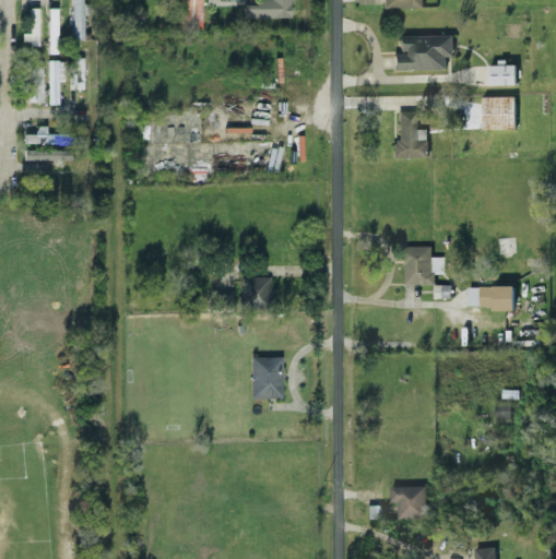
[(84,0),(74,0),(75,39),(85,39),(85,14),(92,14),(92,3),(85,3),(84,0)]
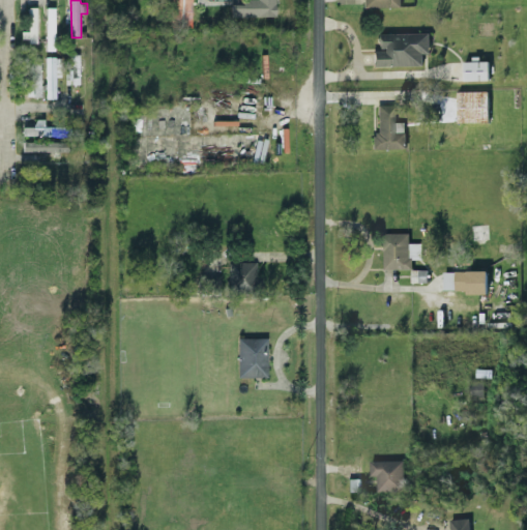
[(193,0),(173,0),(172,28),(193,29),(193,0)]
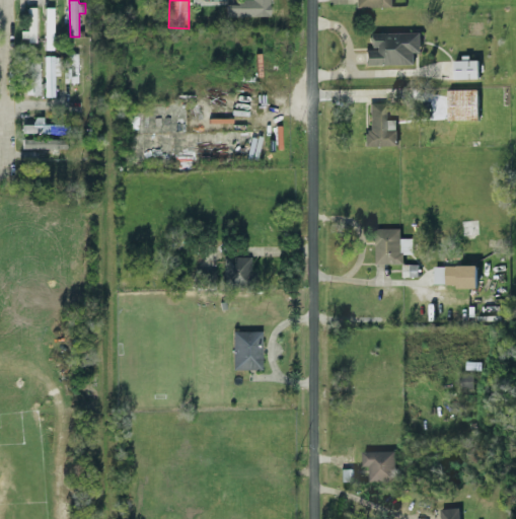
[(357,0),(358,8),(395,7),(394,0),(357,0)]
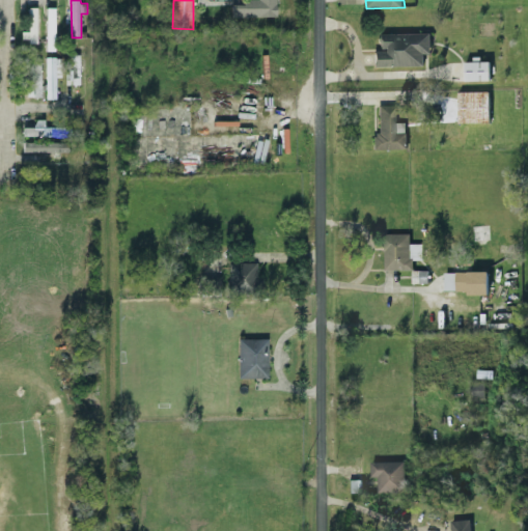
[(30,45),(39,45),(38,7),(29,7),(30,45)]
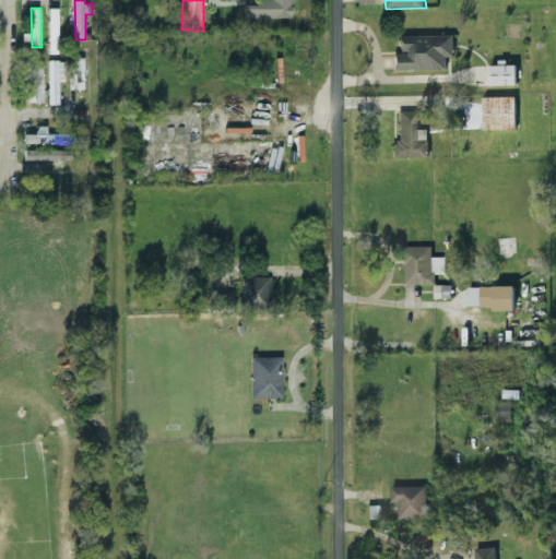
[(50,54),(60,54),(59,9),(50,9),(50,54)]
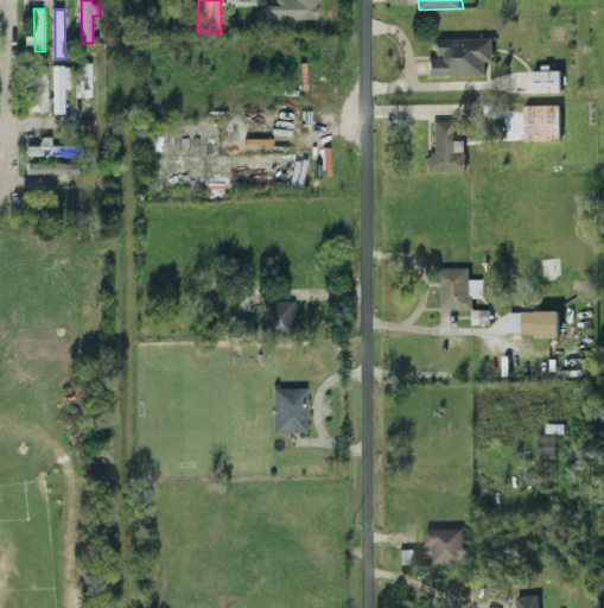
[(488,76),(488,63),(496,62),(495,38),(436,39),(436,58),(430,58),(430,77),(488,76)]
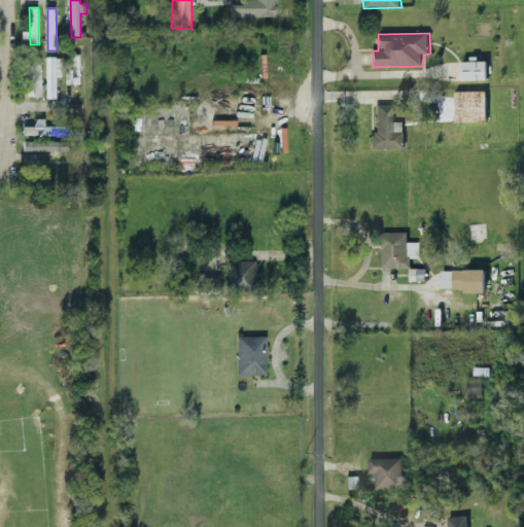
[(57,99),(56,77),(63,77),(63,57),(46,57),(47,99),(57,99)]
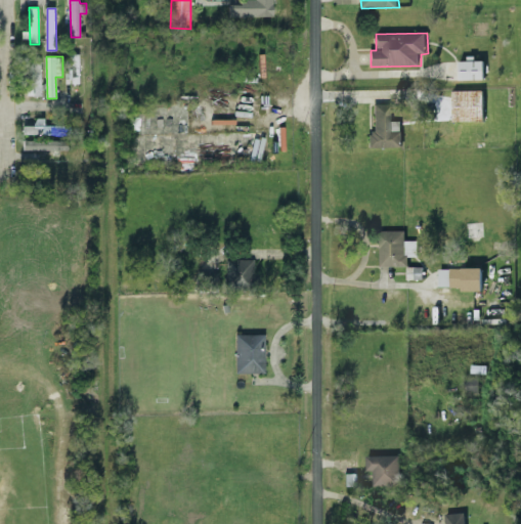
[(461,61),(462,80),(486,80),(486,59),(469,59),(469,61),(461,61)]
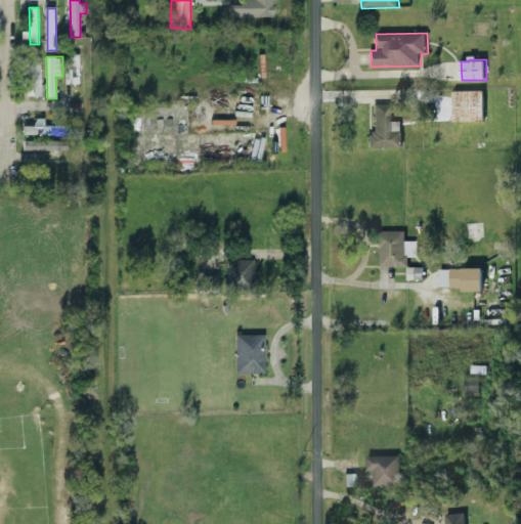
[(42,96),(43,62),(31,61),(30,95),(42,96)]
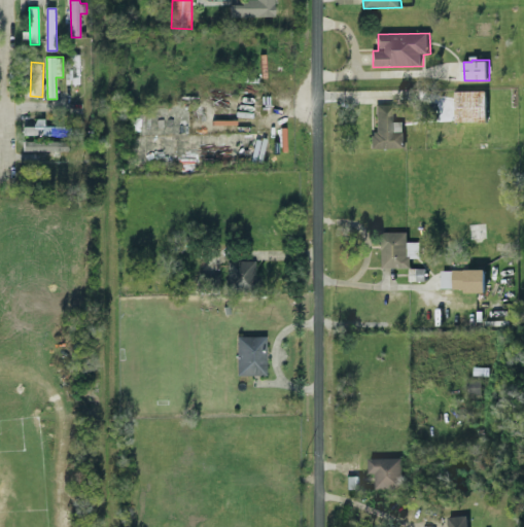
[(488,123),(488,91),(457,92),(458,123),(488,123)]
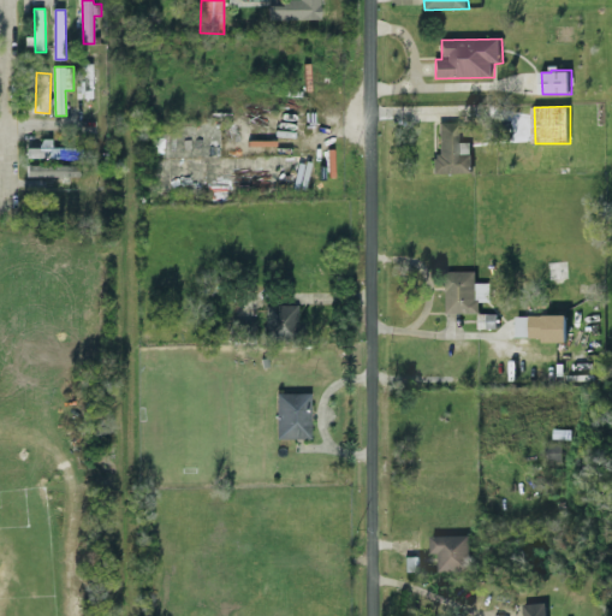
[(473,143),(463,143),(462,123),(439,123),(440,155),(434,155),(434,175),(474,173),(473,143)]
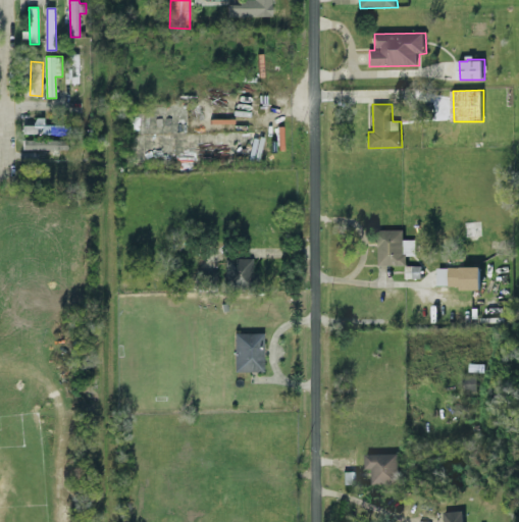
[(24,151),(65,151),(65,140),(24,141),(24,151)]
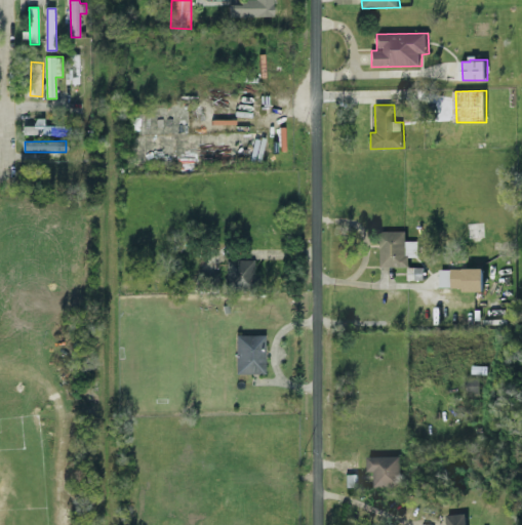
[(380,267),(411,268),(411,257),(419,257),(420,242),(408,242),(408,232),(380,231),(380,267)]
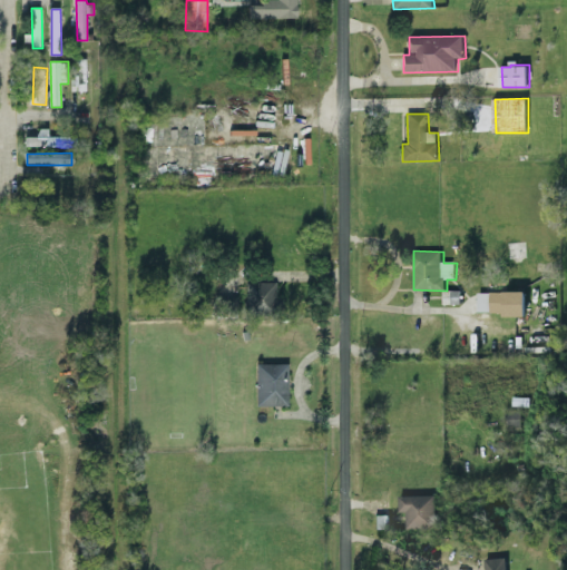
[(248,317),(279,317),(279,283),(247,283),(248,317)]
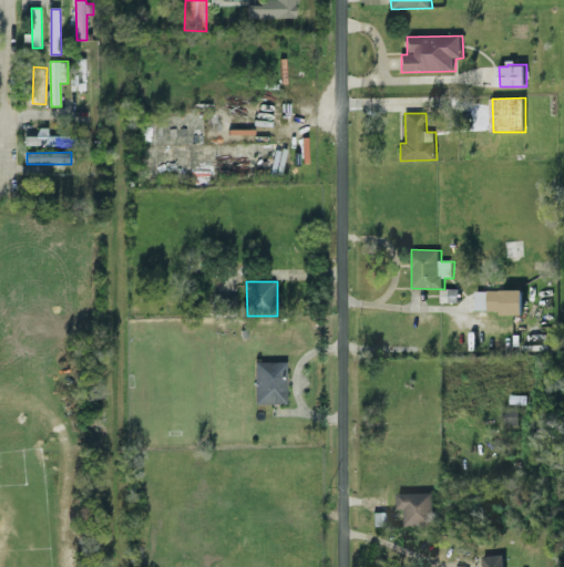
[(524,290),(478,291),(478,313),(524,313),(524,290)]
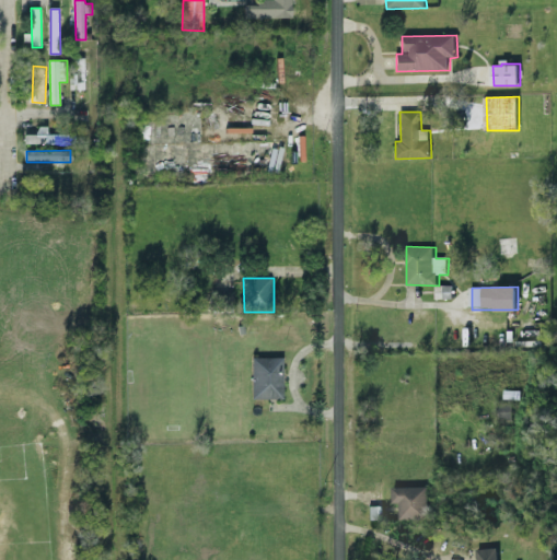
[(285,399),(283,358),(253,358),(253,399),(285,399)]
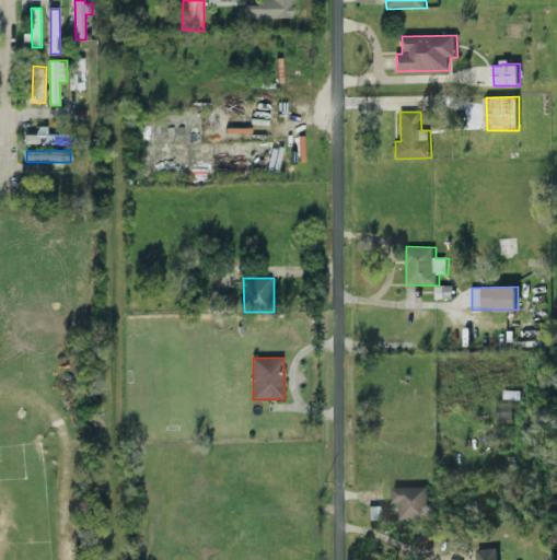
[(514,403),(499,404),(499,423),(514,422),(514,403)]
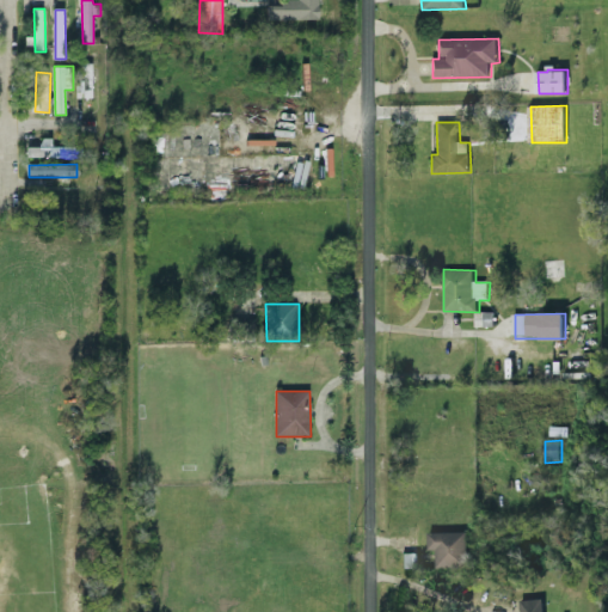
[(438,569),(471,568),(470,532),(430,533),(430,551),(437,551),(438,569)]
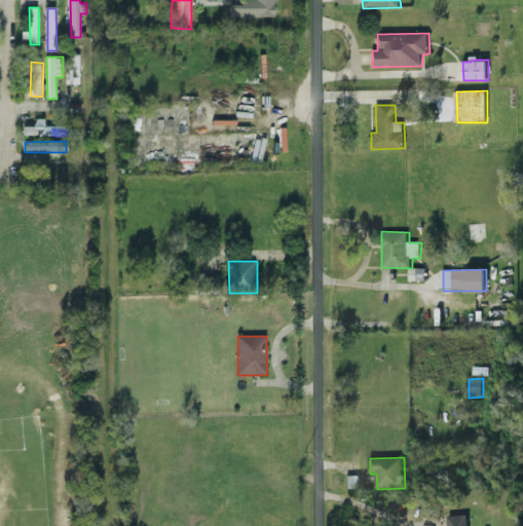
[(470,525),(470,515),(448,516),(448,525),(470,525)]
